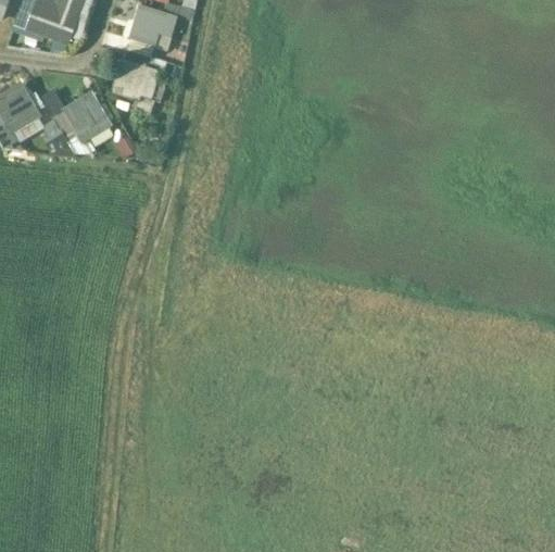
[(0,0),(0,14),(3,16),(9,0),(0,0)]
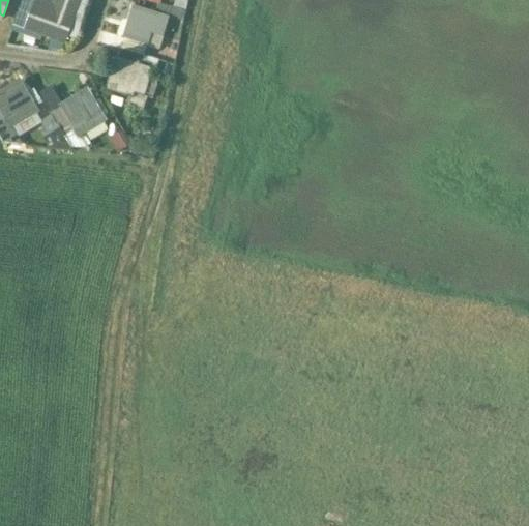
[(23,0),(20,8),(31,12),(35,0),(23,0)]
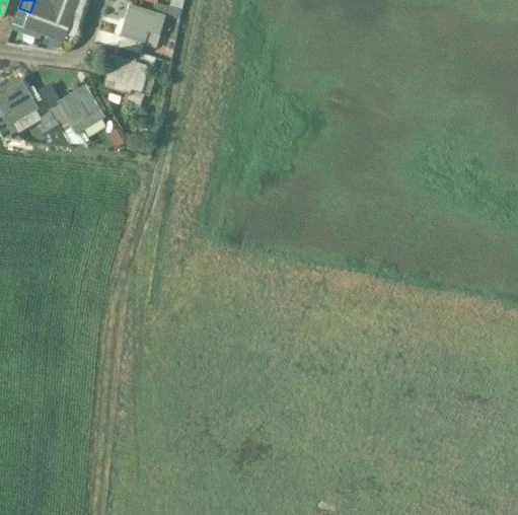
[(55,0),(55,1),(52,0),(34,0),(30,12),(24,29),(39,34),(41,29),(61,37),(66,34),(78,0),(55,0)]
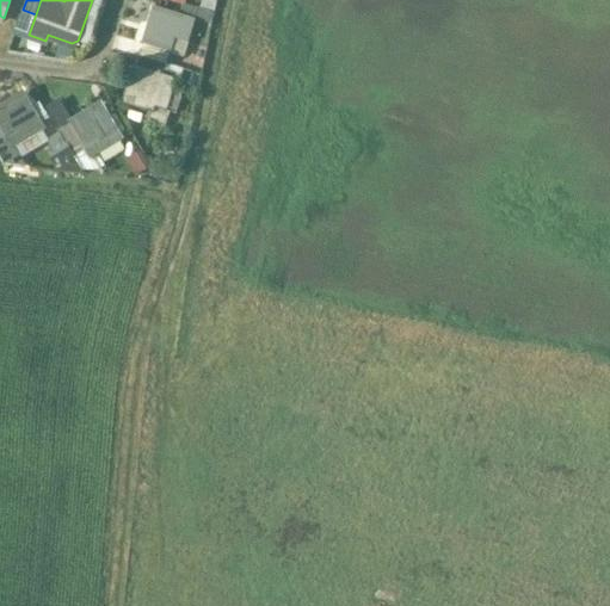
[(215,10),(192,2),(192,4),(185,1),(183,10),(213,19),(215,10)]
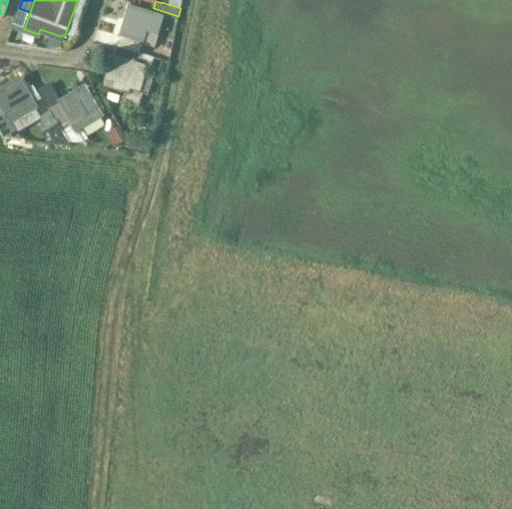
[(163,15),(130,5),(122,34),(155,44),(159,32),(158,32),(163,15)]
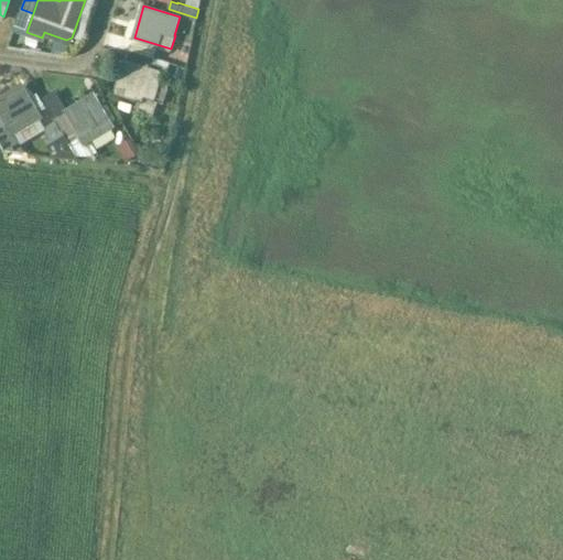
[(33,13),(21,9),(13,30),(25,34),(26,32),(33,13)]
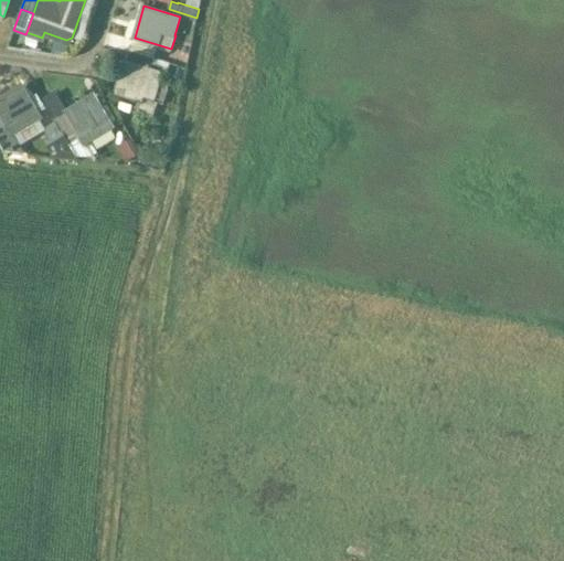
[(155,57),(130,50),(127,62),(151,70),(155,57)]
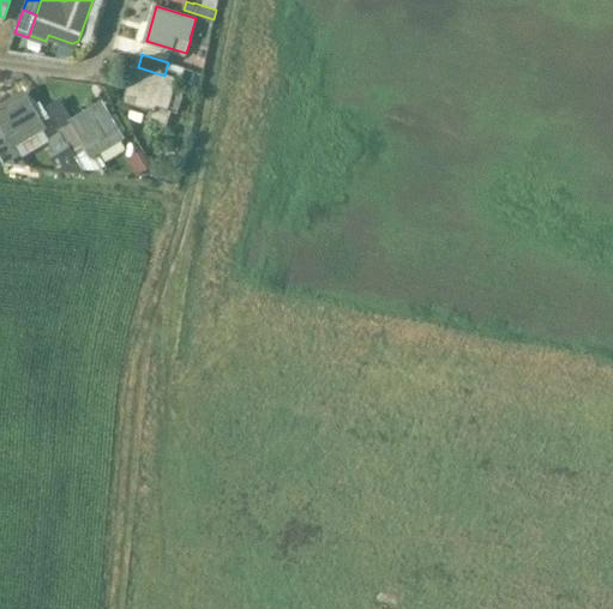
[(164,76),(138,67),(132,84),(133,85),(127,102),(154,109),(155,104),(168,108),(173,91),(176,79),(164,76)]
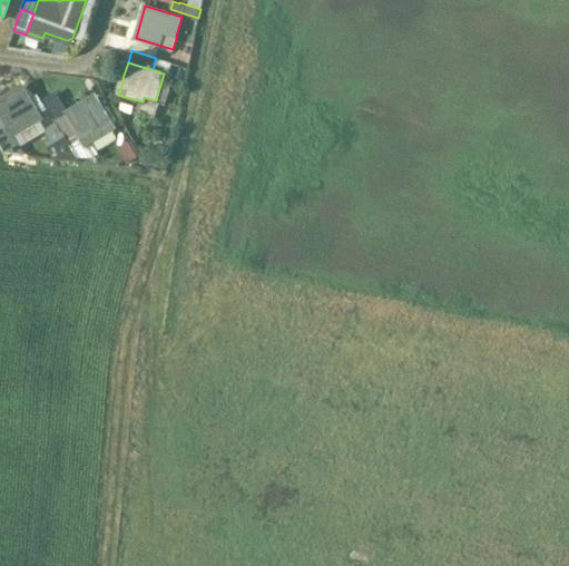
[(170,87),(160,85),(156,100),(165,104),(170,87)]
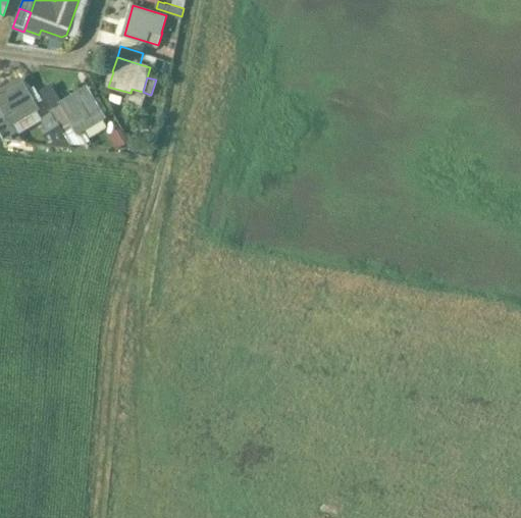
[(21,79),(0,91),(0,104),(12,125),(12,124),(39,108),(21,79)]
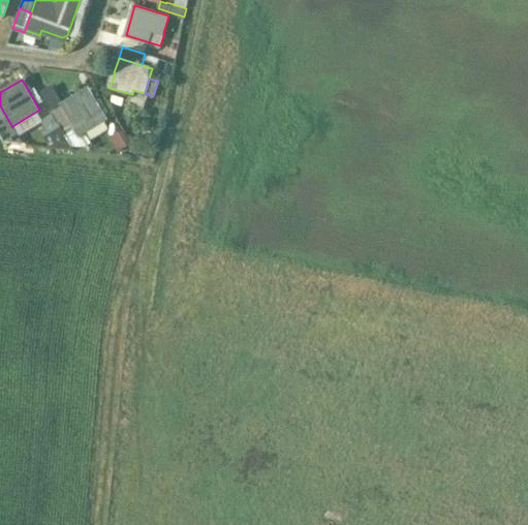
[(89,88),(62,104),(62,105),(75,128),(80,134),(106,119),(96,100),(89,88)]
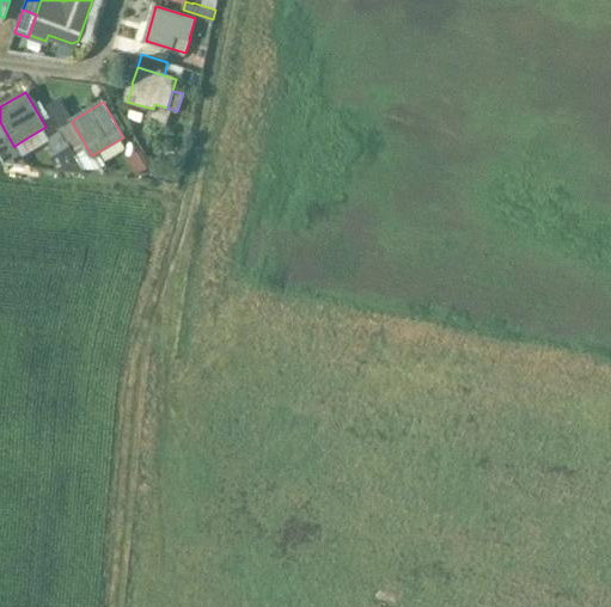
[(87,148),(72,122),(72,121),(61,128),(77,154),(87,148)]
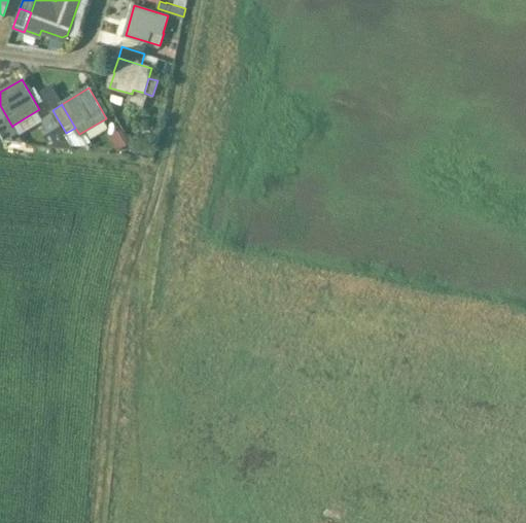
[(12,127),(0,105),(0,132),(4,139),(22,141),(12,126),(12,127)]
